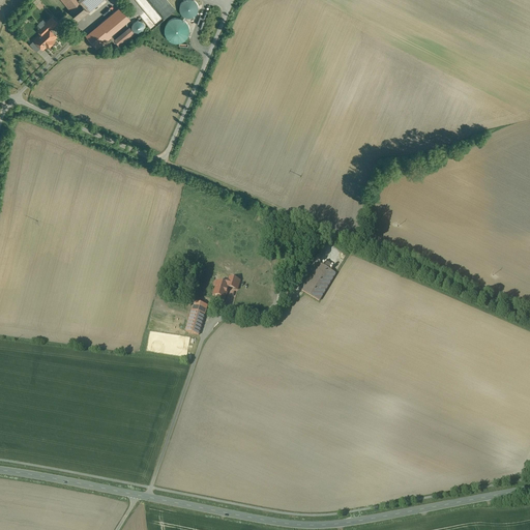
[(79,0),(62,0),(70,9),(80,1),(79,0)]
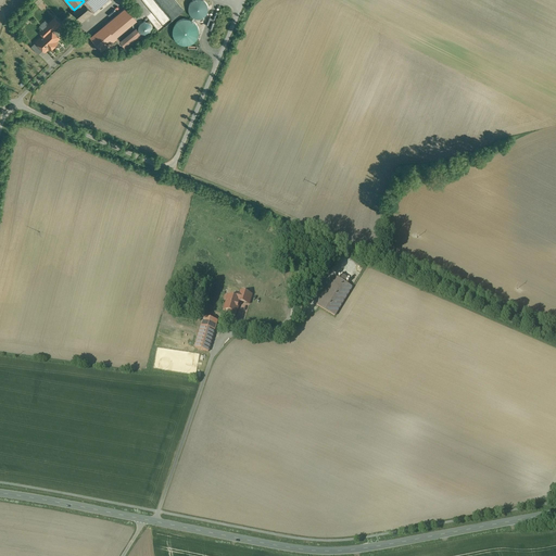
[(84,0),(84,1),(74,10),(73,10),(83,21),(93,13),(93,12),(108,0),(84,0)]
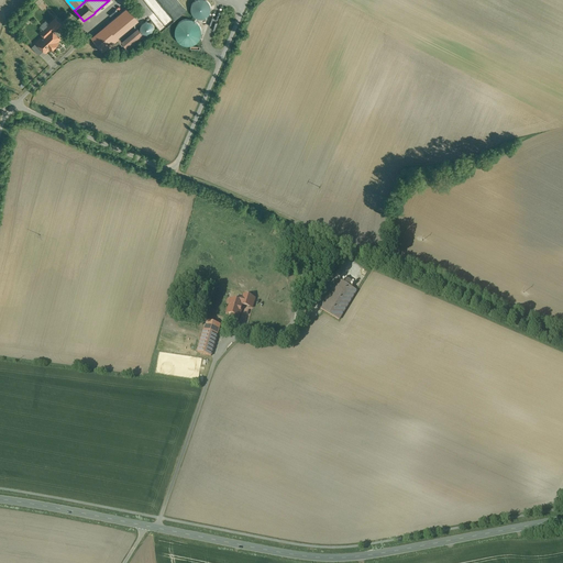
[(144,0),(163,25),(173,19),(172,17),(174,14),(172,11),(166,14),(156,0),(144,0)]
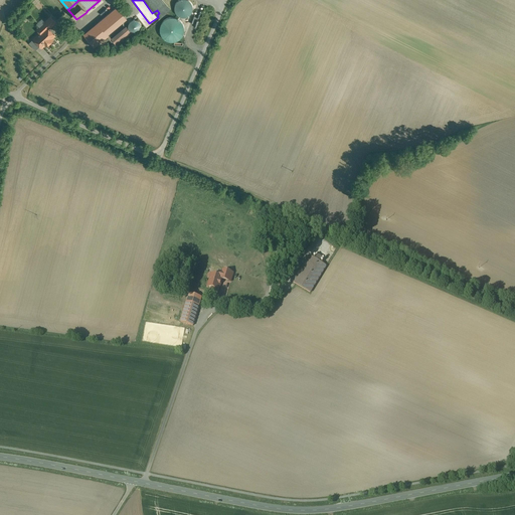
[(192,11),(193,8),(192,4),(190,1),(188,0),(179,0),(177,1),(175,4),(175,8),(175,11),(177,14),(180,16),(184,17),(187,16),(190,14),(192,11)]
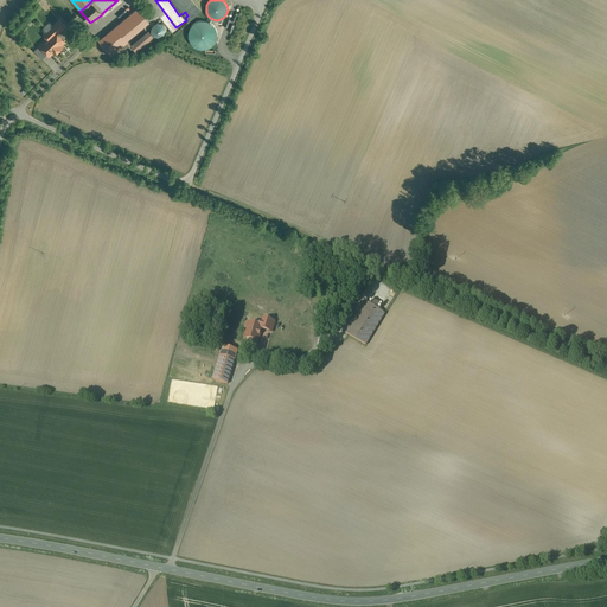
[(138,10),(100,40),(112,55),(128,40),(125,37),(146,19),(138,10)]
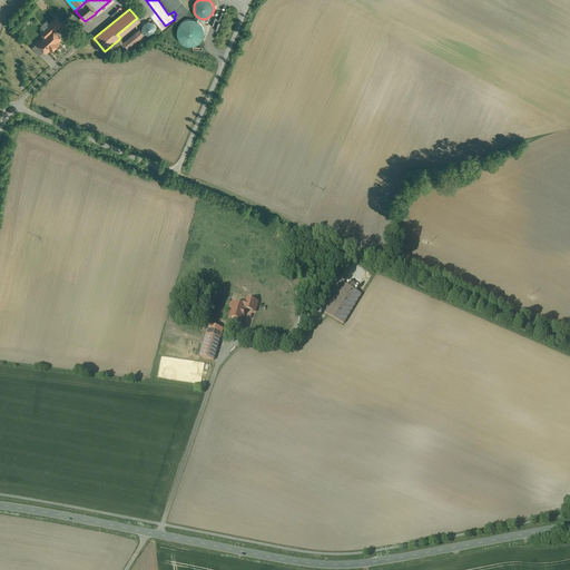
[(56,18),(41,32),(45,36),(37,42),(47,52),(50,49),(51,51),(59,43),(57,41),(60,38),(53,31),(61,25),(56,18)]
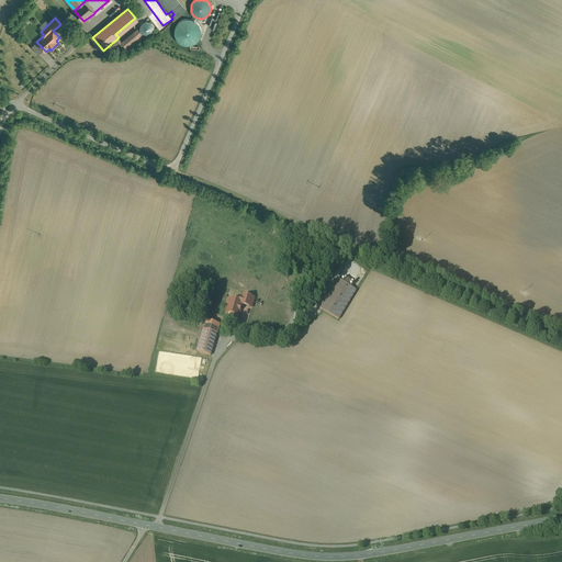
[(178,23),(176,26),(175,31),(175,35),(176,38),(179,43),(182,45),(187,46),(191,45),(195,44),(199,41),(201,36),(201,32),(200,27),(198,24),(194,21),(190,19),(186,19),(181,20),(178,23)]
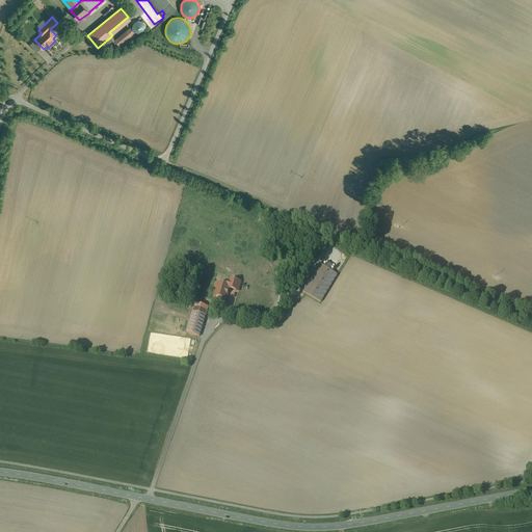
[(145,30),(147,27),(145,25),(144,22),(141,21),(139,21),(136,21),(134,23),(133,25),(132,27),(133,30),(134,32),(137,34),(139,34),(142,33),(144,32),(145,30)]
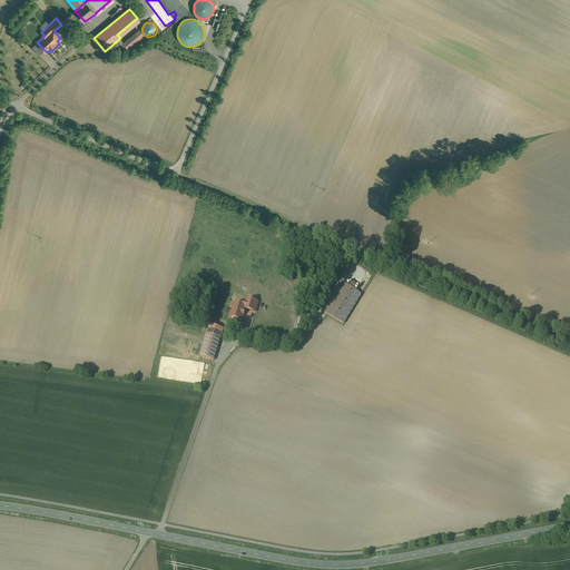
[(135,32),(124,42),(130,51),(143,41),(135,32)]
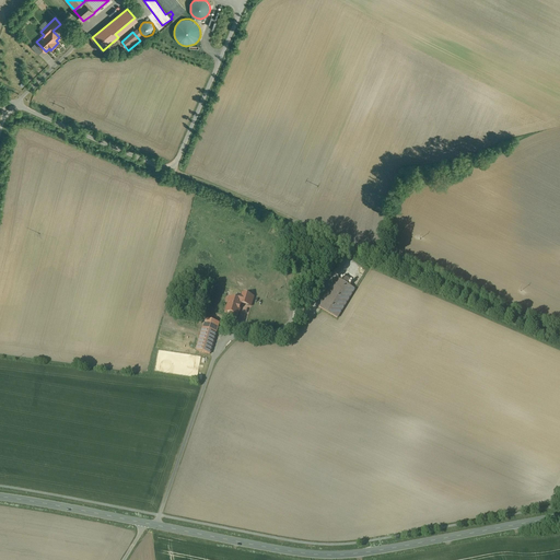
[(337,278),(318,307),(337,318),(354,289),(348,284),(350,281),(346,279),(343,282),(337,278)]
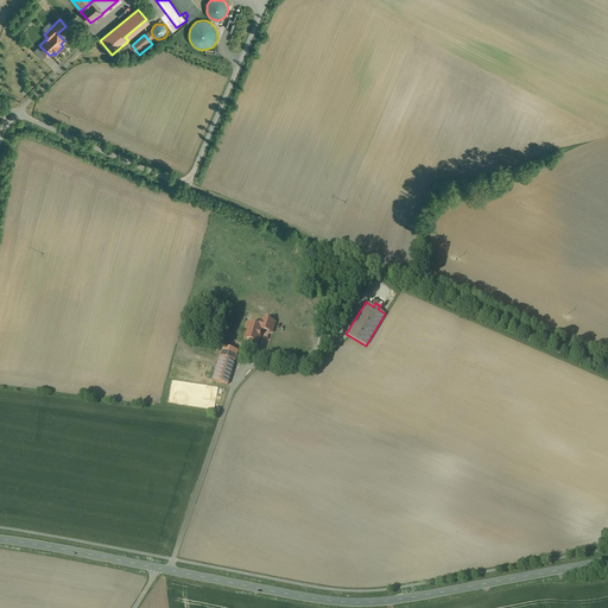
[(276,323),(264,320),(263,322),(265,323),(263,330),(272,333),(276,323)]
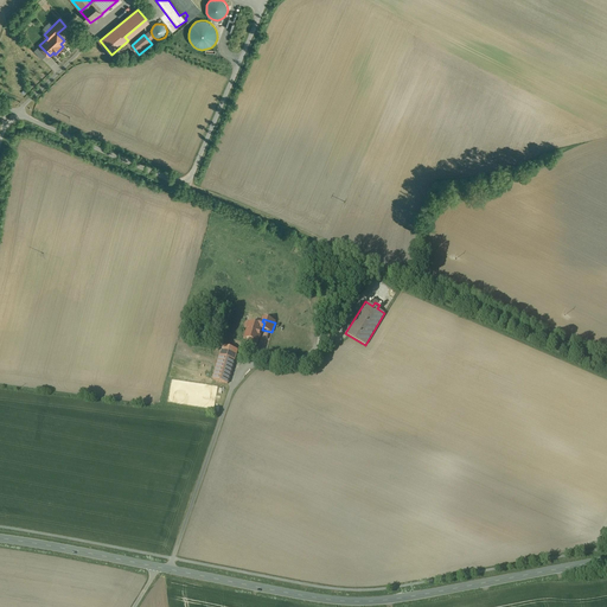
[(251,324),(250,328),(248,327),(244,338),(250,339),(249,343),(256,345),(261,332),(262,330),(264,323),(262,321),(259,320),(257,325),(251,324)]
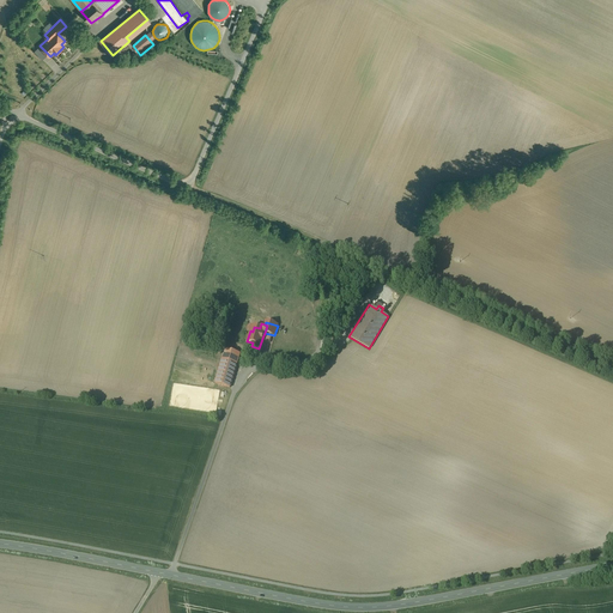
[(240,354),(225,350),(214,383),(230,388),(240,354)]
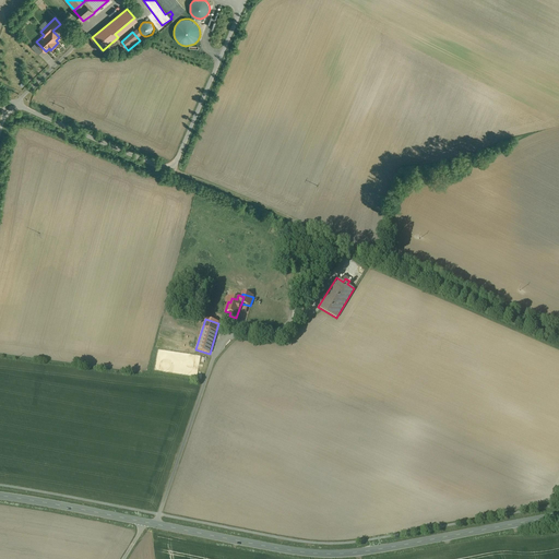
All buildings are outlined.
